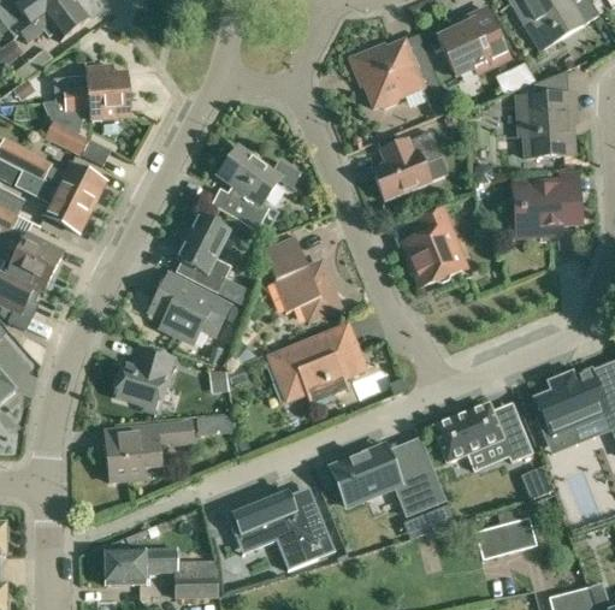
[(21,31),(60,0),(30,0),(37,10),(33,13),(30,10),(13,23),(21,31)]
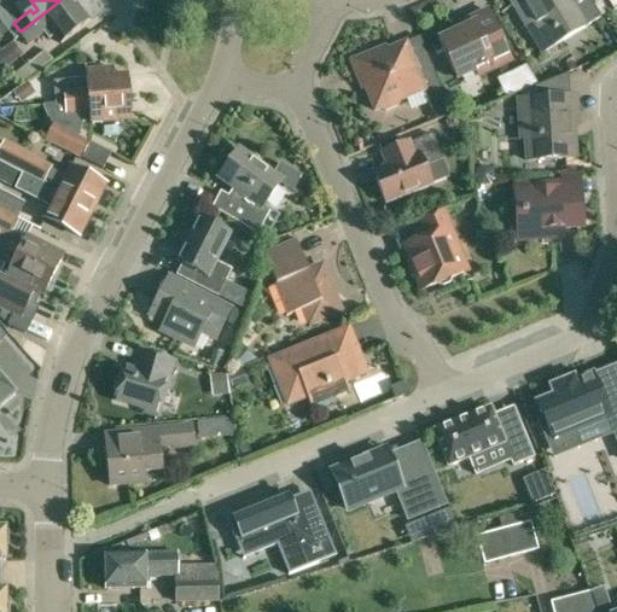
[(60,0),(21,31),(28,41),(45,28),(42,24),(47,21),(62,39),(91,16),(77,0),(60,0)]
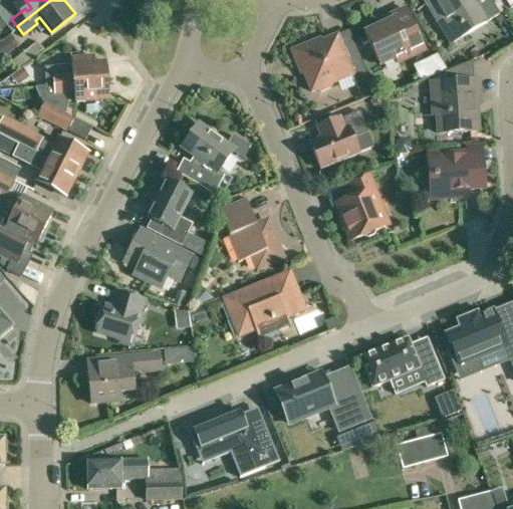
[(451,40),(499,11),(491,0),(426,0),(451,40)]
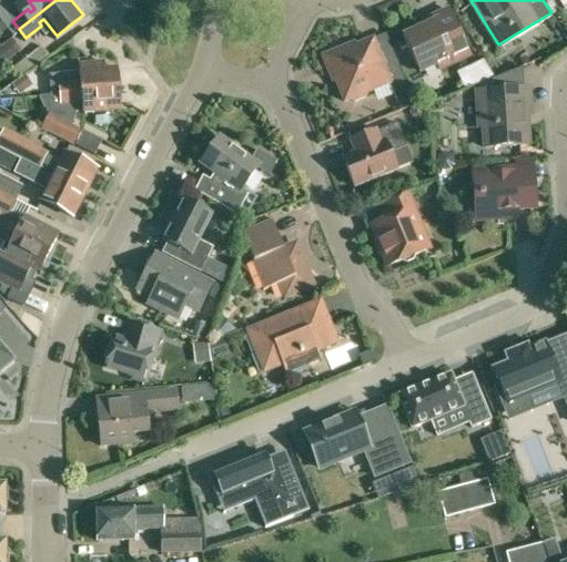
[(439,67),(469,52),(448,7),(431,14),(429,17),(429,18),(431,21),(405,32),(422,69),(437,61),(439,67)]
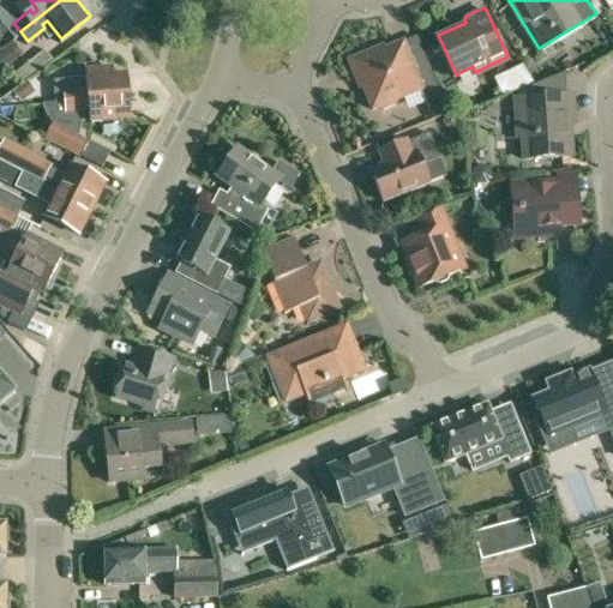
[(23,49),(13,36),(0,47),(0,61),(2,65),(23,49)]
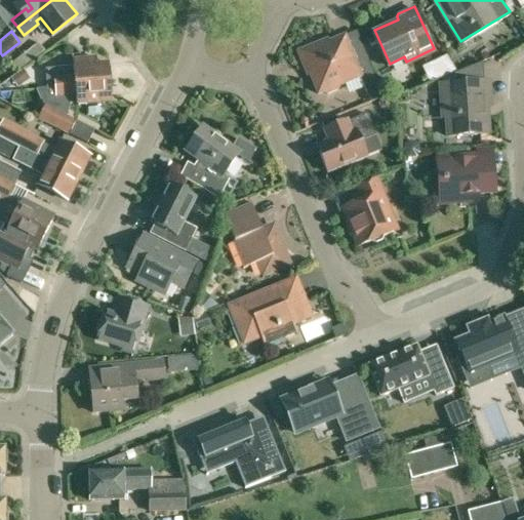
[(364,84),(377,79),(367,54),(355,60),(345,33),(329,39),(327,37),(297,49),(303,63),(306,62),(318,91),(323,89),(327,91),(337,87),(339,83),(360,74),(364,84)]
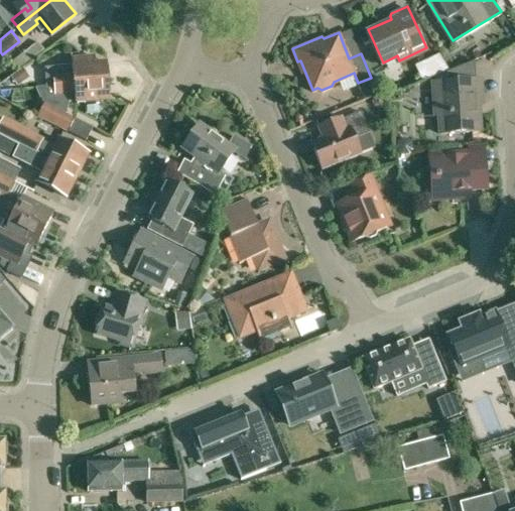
[(21,64),(43,45),(37,38),(16,55),(21,64)]
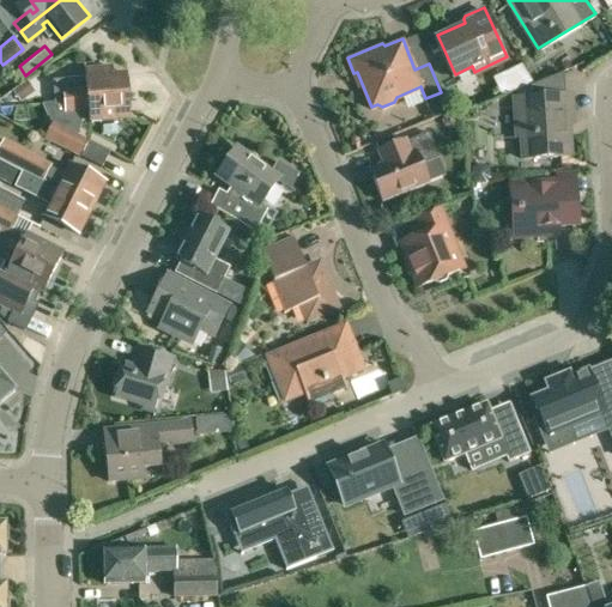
[(64,98),(128,91),(126,68),(111,70),(111,62),(84,65),(85,72),(53,76),(55,98),(64,97),(64,98)]
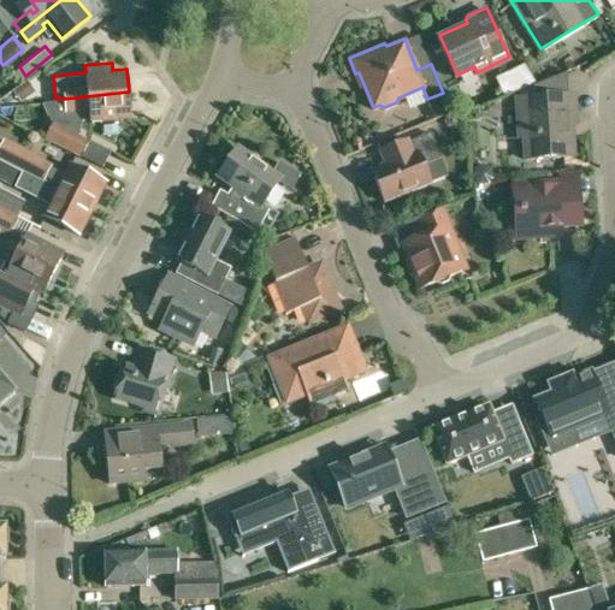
[(131,116),(129,92),(64,99),(66,119),(89,117),(90,119),(131,116)]
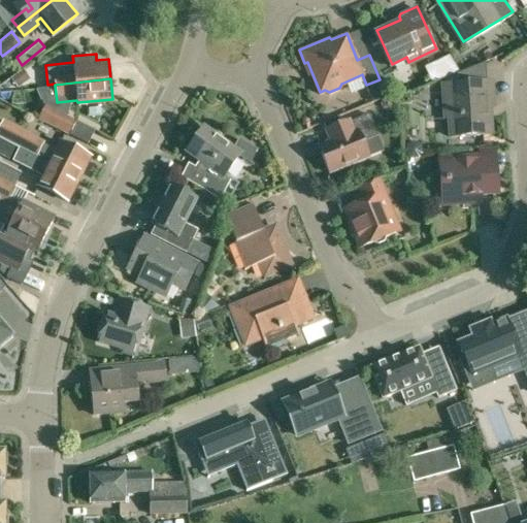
[(493,97),(492,78),(442,82),(443,103),(448,102),(450,133),(491,131),(489,97),(493,97)]
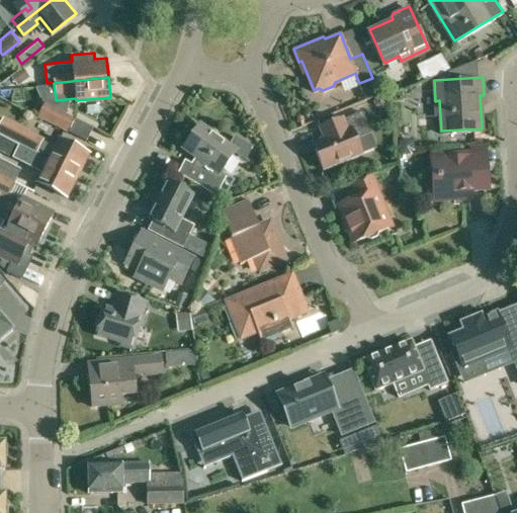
[(68,131),(76,114),(45,99),(37,114),(68,131)]
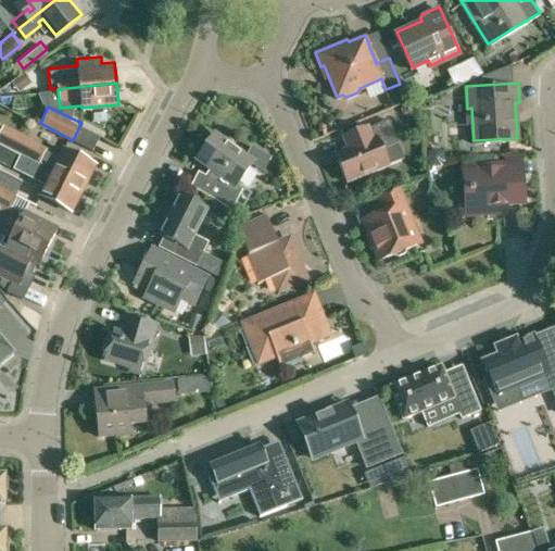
[(367,124),(343,134),(348,147),(336,151),(347,179),(389,162),(382,146),(399,139),(389,116),(368,125),(367,124)]
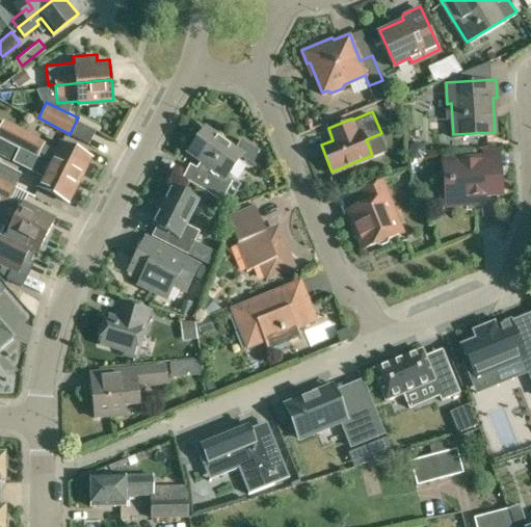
[(20,147),(79,177),(90,155),(48,133),(44,140),(3,120),(0,125),(0,136),(19,147),(20,147)]
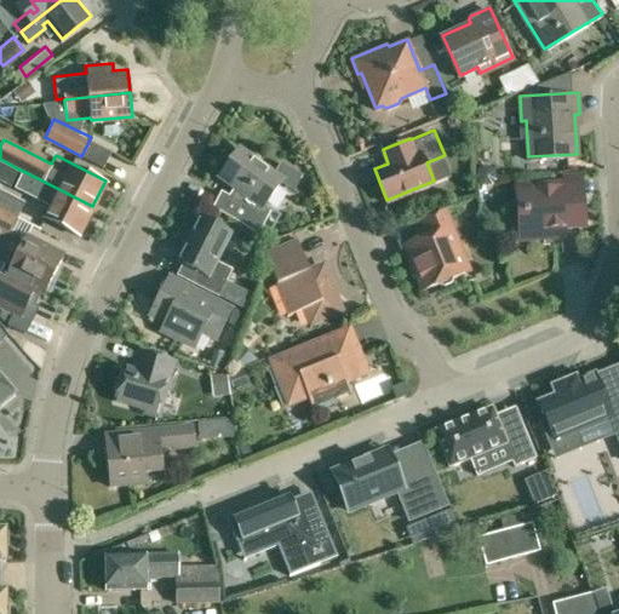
[(263,204),(282,177),(267,166),(257,153),(254,156),(240,145),(235,153),(231,151),(225,165),(219,173),(239,188),(233,195),(222,188),(212,204),(258,230),(270,208),(263,204)]
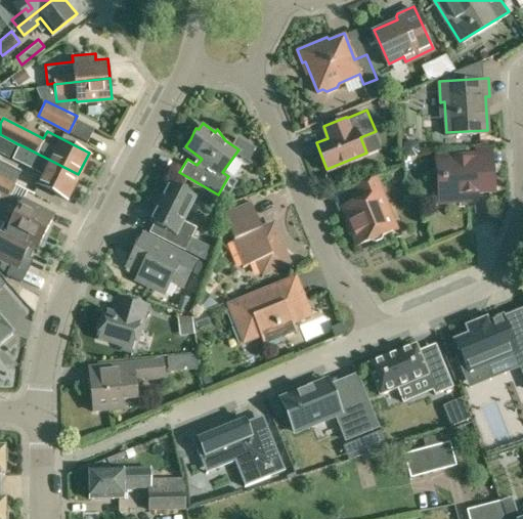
[(14,145),(0,137),(0,150),(9,156),(14,145)]
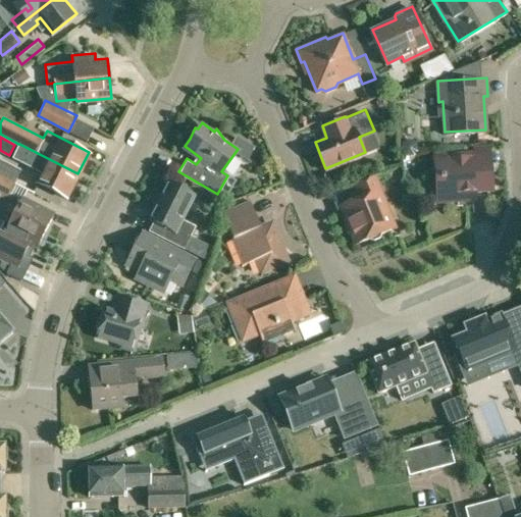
[(19,144),(18,144),(18,145),(25,148),(20,159),(43,170),(37,181),(66,196),(77,173),(19,144)]
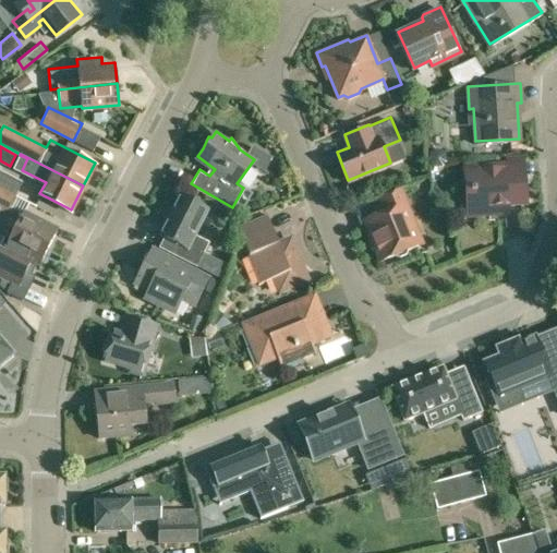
[(524,201),(522,169),(509,170),(509,163),(464,165),(467,191),(474,190),(475,212),(491,211),(489,203),(524,201)]
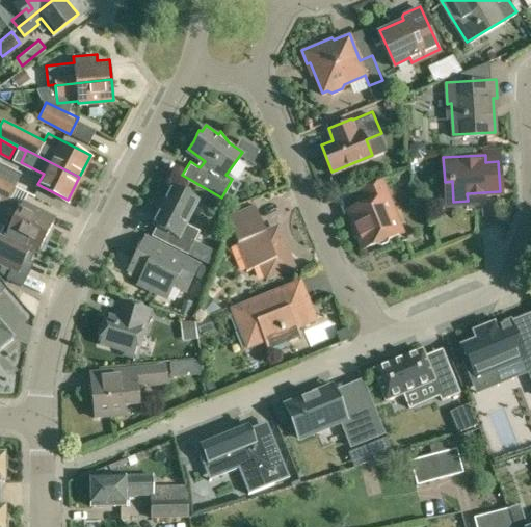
[(0,175),(15,183),(16,183),(23,170),(0,158),(0,175)]
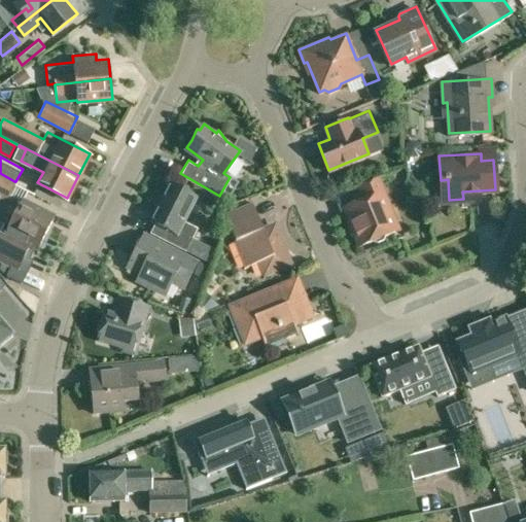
[(14,181),(0,173),(0,194),(0,197),(0,207),(46,231),(55,214),(23,198),(22,200),(8,193),(14,181)]
